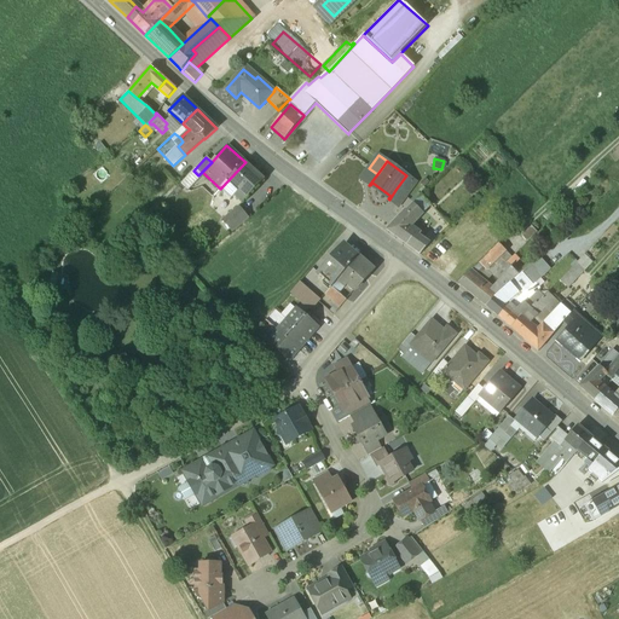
[(246,162),(223,186),(233,196),(242,203),(264,179),(246,162)]
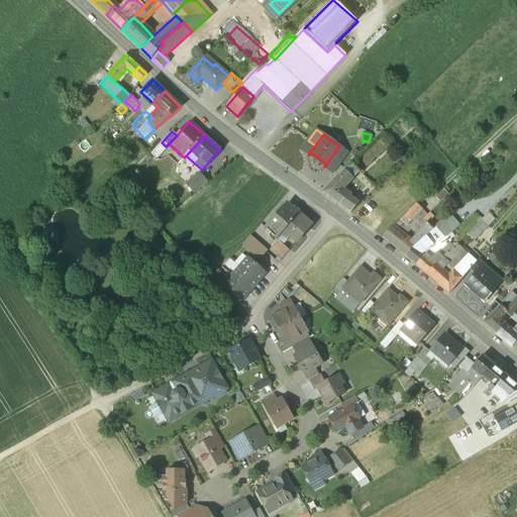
[(308,140),(302,149),(308,154),(315,145),(308,140)]
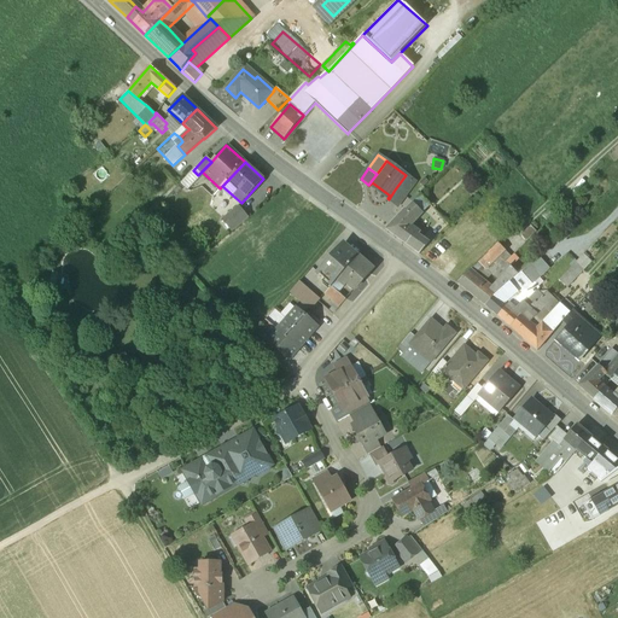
[(406,175),(395,190),(403,196),(414,181),(406,175)]
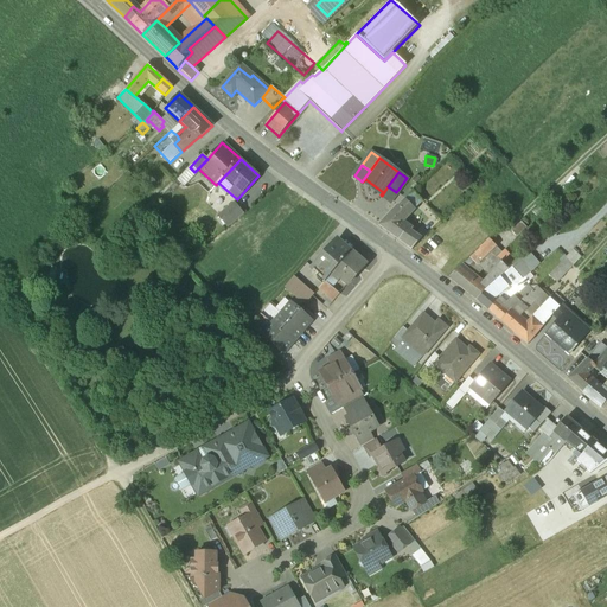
[(396,192),(388,186),(382,196),(390,202),(396,192)]
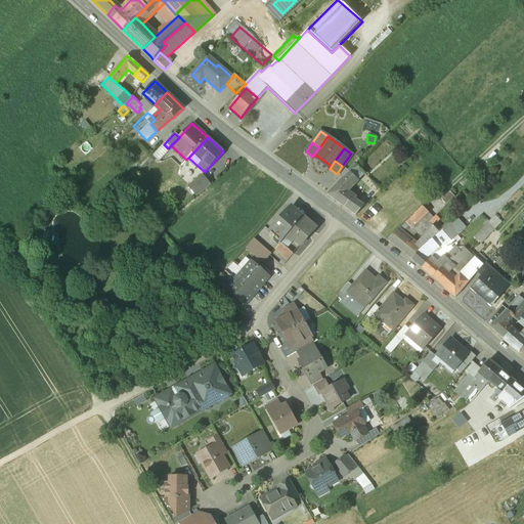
[(357,166),(350,172),(358,181),(364,174),(357,166)]
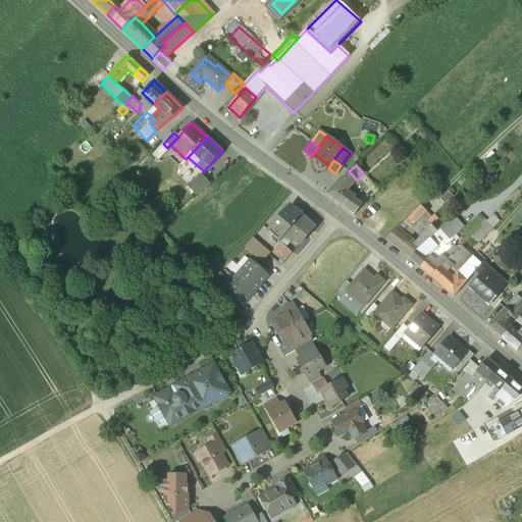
[(349,171),(343,177),(342,176),(324,194),(343,207),(354,215),(362,206),(352,199),(354,198),(346,190),(357,180),(349,171)]
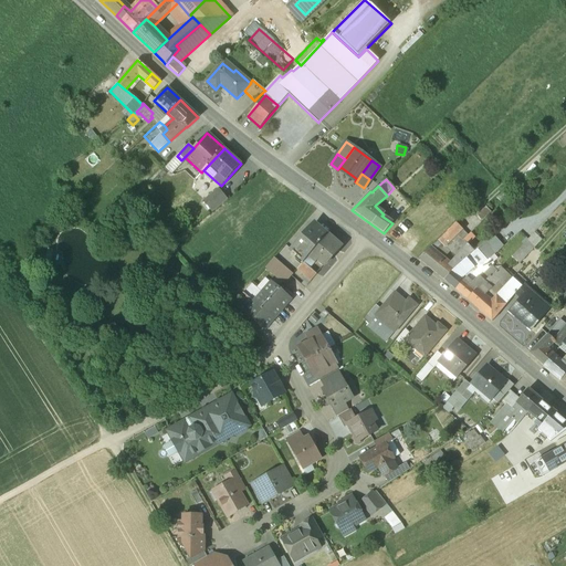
[(144,189),(136,198),(142,203),(149,195),(144,189)]
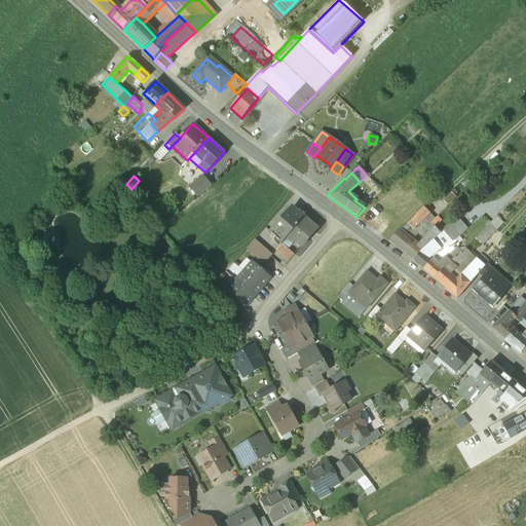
[(202,176),(188,187),(196,197),(211,186),(202,176)]
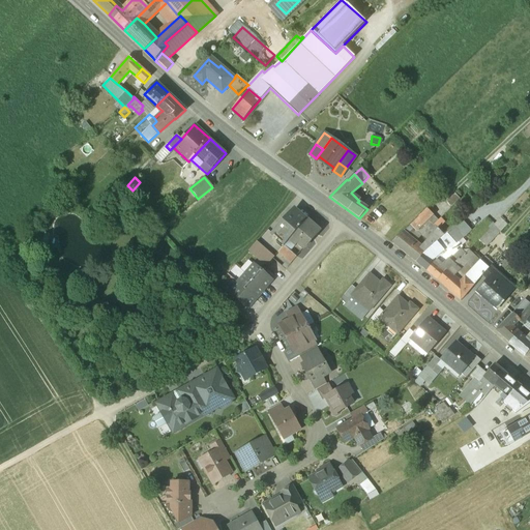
[(457,194),(448,201),(452,206),(461,199),(457,194)]
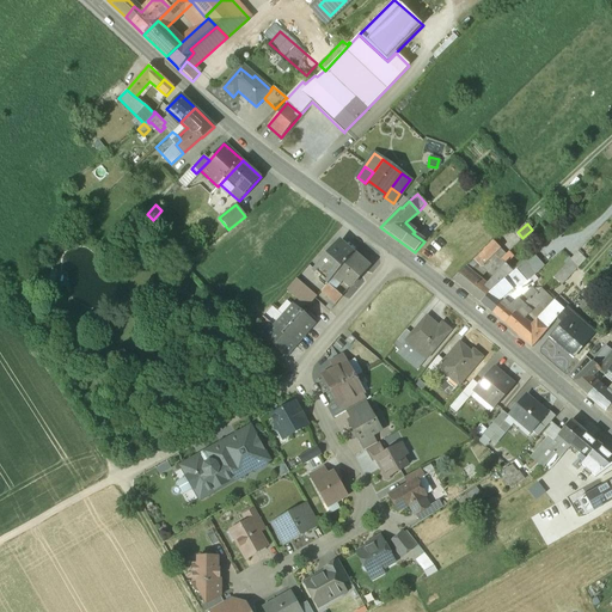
[(338,242),(313,270),(328,283),(334,277),(354,255),(338,242)]
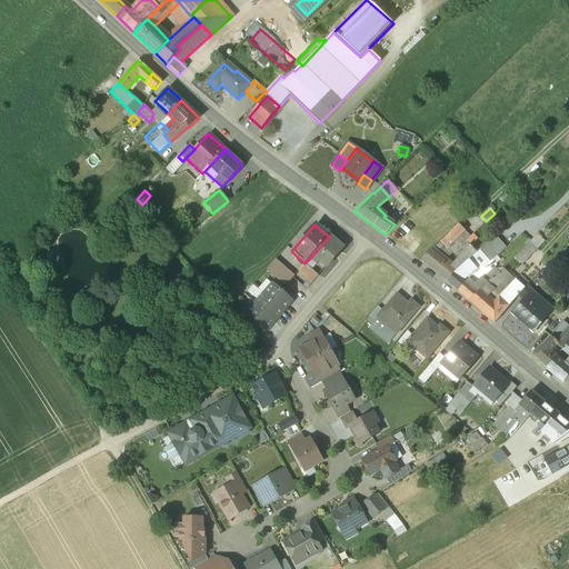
[(458,225),(449,232),(457,239),(465,231),(458,225)]
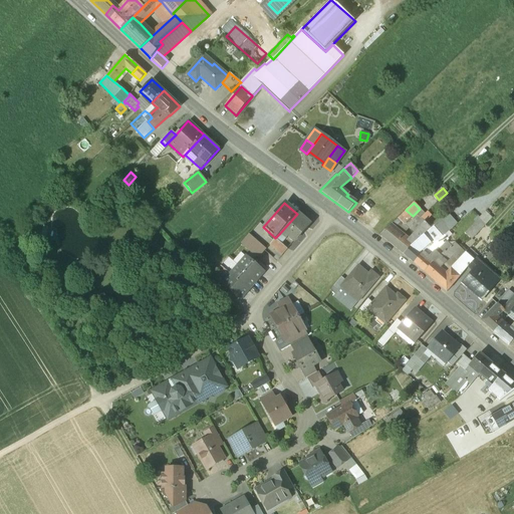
[(420,209),(413,216),(416,219),(418,217),(420,219),(425,214),(420,209)]
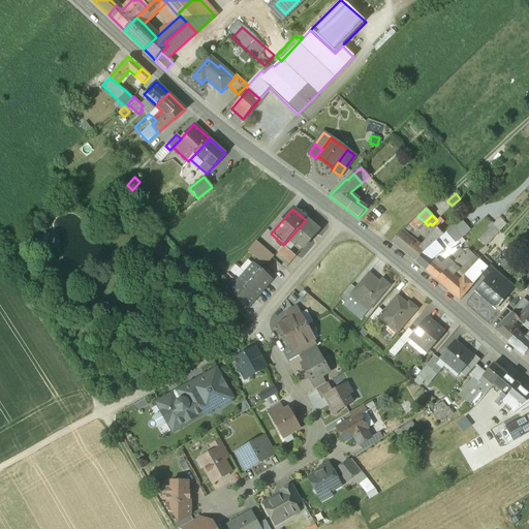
[(417,216),(416,217),(417,217),(409,225),(412,227),(414,225),(417,229),(425,222),(417,216)]
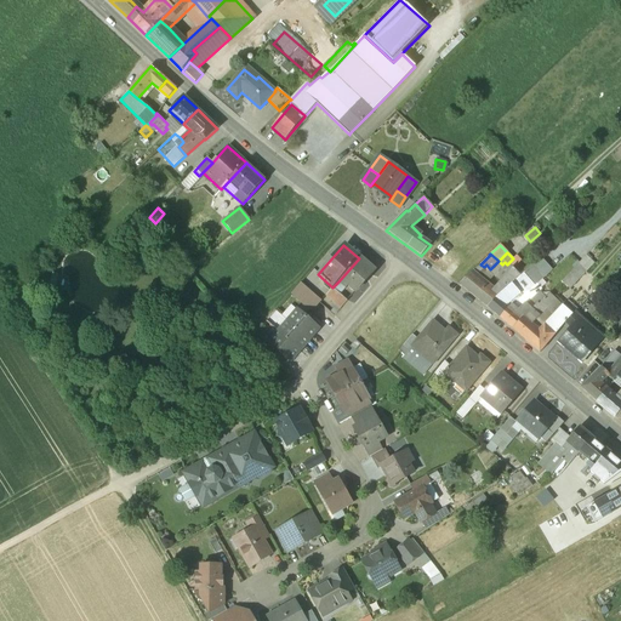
[(594,263),(586,256),(560,281),(568,289),(594,263)]
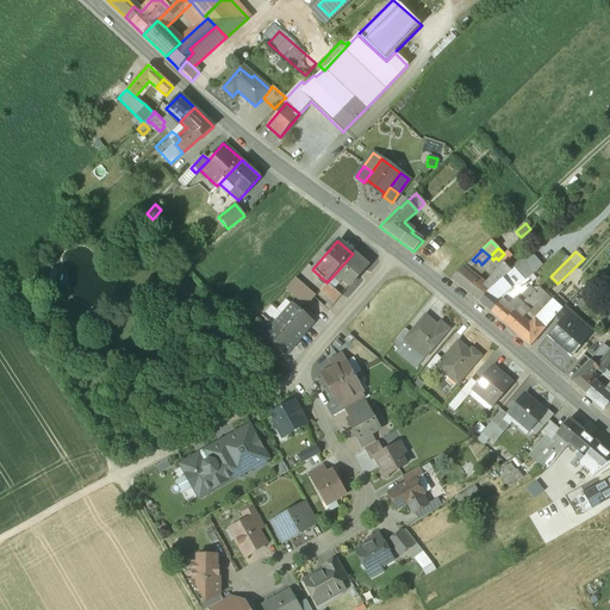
[(353,254),(332,277),(340,281),(340,282),(342,279),(349,285),(355,279),(355,278),(359,275),(358,274),(358,272),(365,263),(353,253),(353,254)]
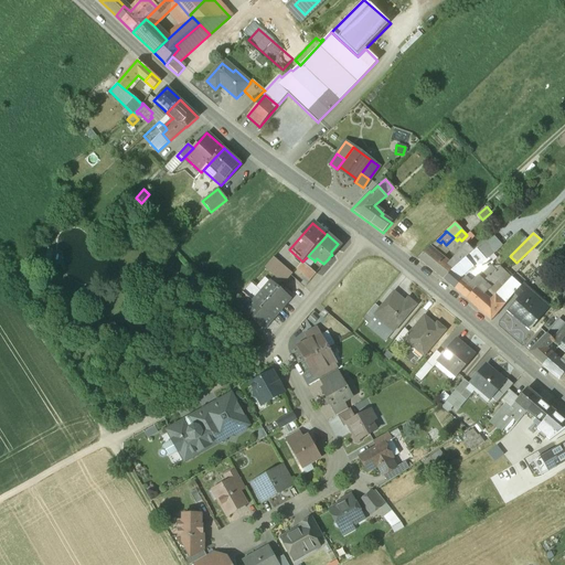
[(491,234),(476,247),(487,260),(502,246),(491,234)]
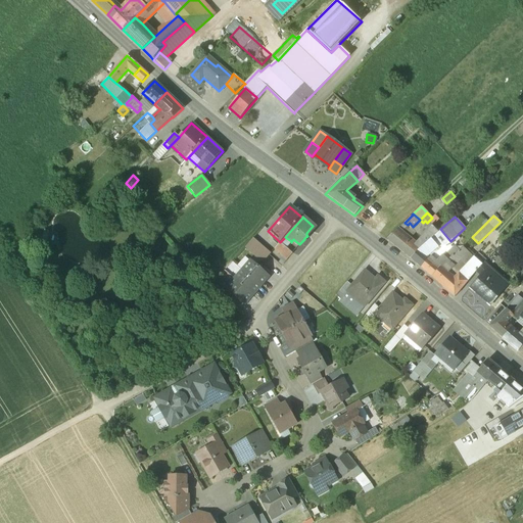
[(420,220),(413,227),(410,223),(408,225),(422,237),(432,226),(427,223),(425,221),(423,223),(420,220)]
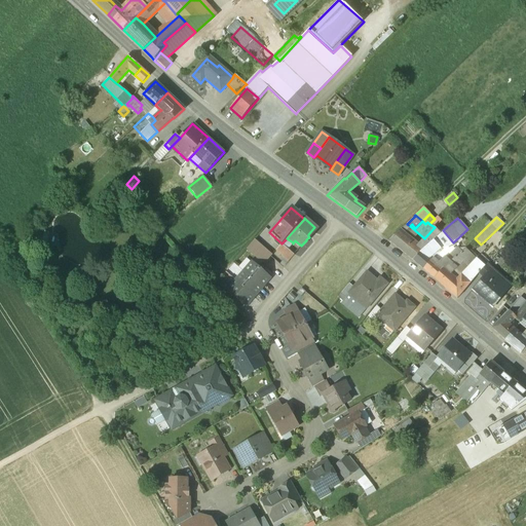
[(416,247),(399,232),(389,240),(413,260),(421,253),(434,242),(433,241),(441,234),(435,227),(424,238),(416,247)]
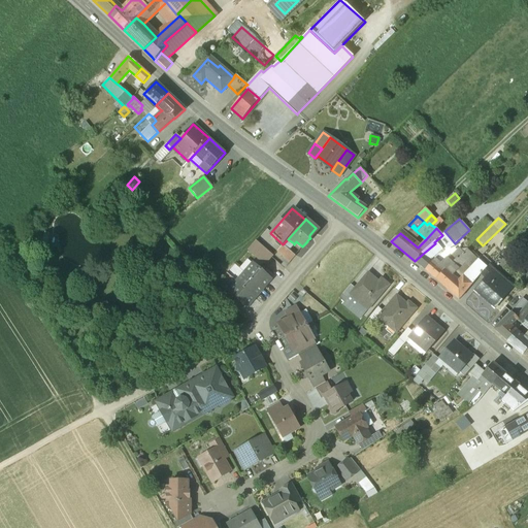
[(455,243),(444,231),(441,233),(442,235),(444,238),(440,242),(439,241),(436,244),(442,251),(444,253),(455,243)]
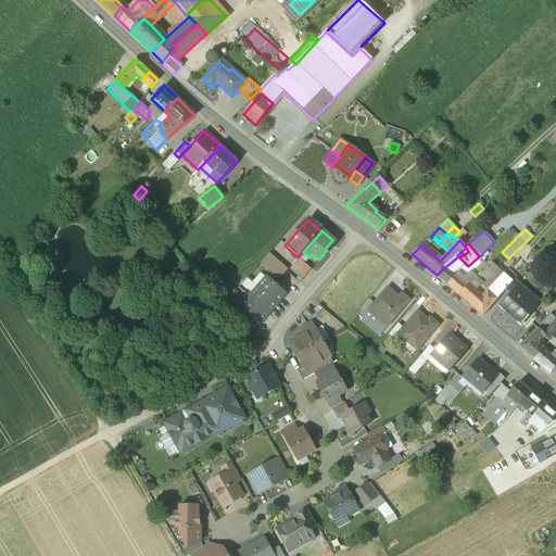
[(466,248),(457,255),(458,256),(459,257),(463,254),(464,255),(468,251),(466,248)]
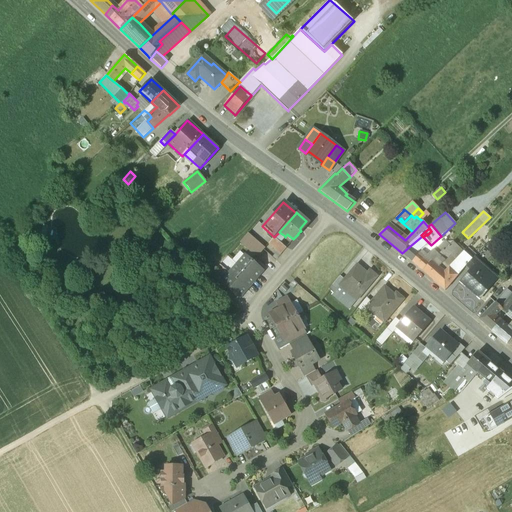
[(274,237),(274,238),(279,242),(285,236),(279,232),(274,237)]
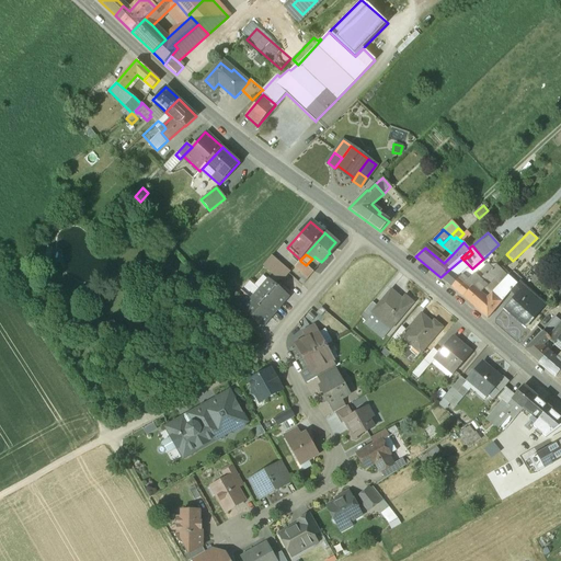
[(289,273),(271,255),(263,265),(282,282),(289,273)]
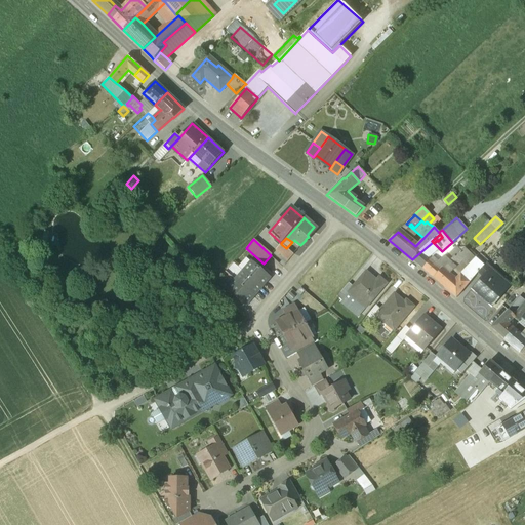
[(433,242),(420,252),(412,259),(419,267),(428,259),(440,249),(434,243),(433,242)]
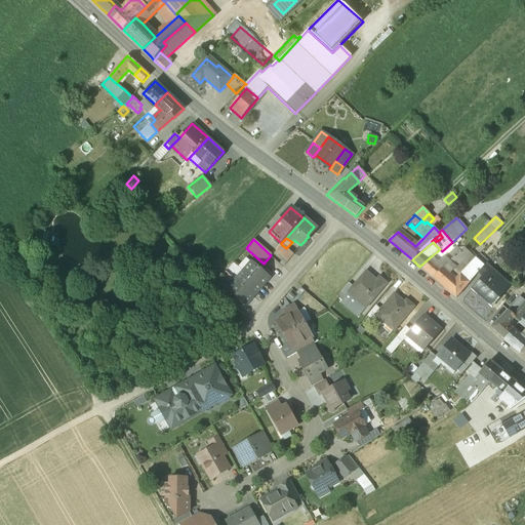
[(286,248),(281,244),(276,250),(288,260),(293,254),(286,248)]
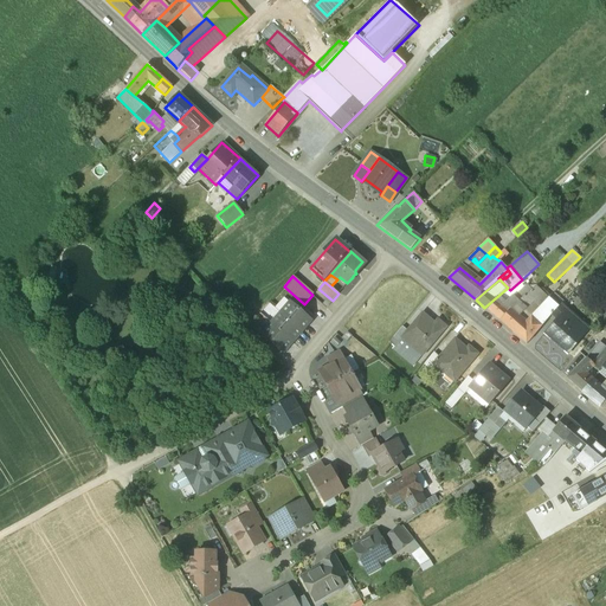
[(536,287),(526,298),(524,296),(522,298),(509,313),(508,313),(500,321),(527,345),(537,330),(539,330),(549,316),(550,315),(559,307),(536,287)]
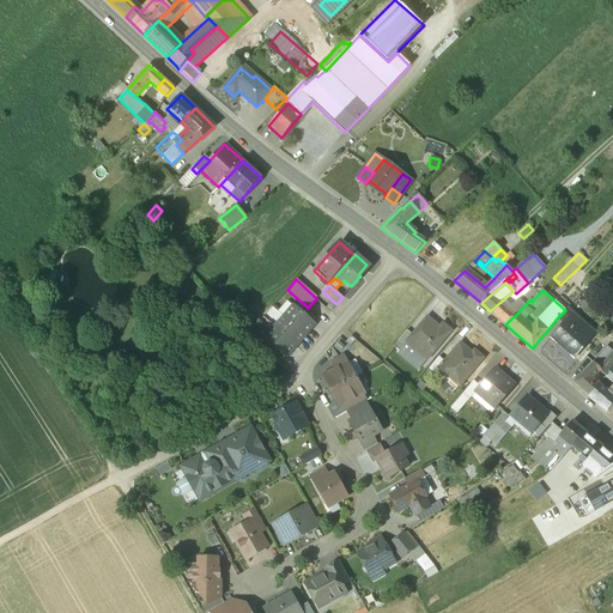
[(522,295),(519,297),(521,299),(509,310),(514,316),(515,316),(528,302),(522,295)]
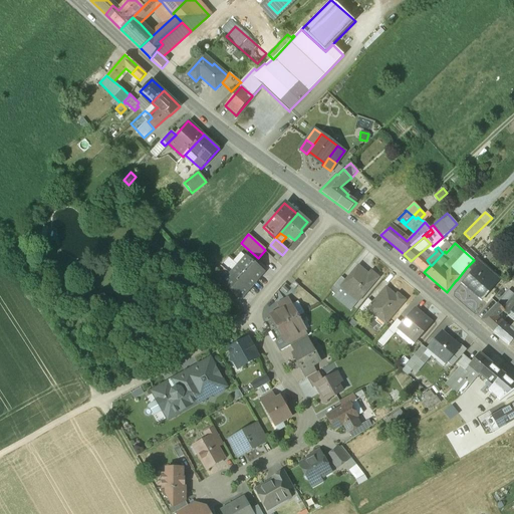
[(419,254),(411,261),(413,263),(421,256),(420,256),(421,255),(419,254)]
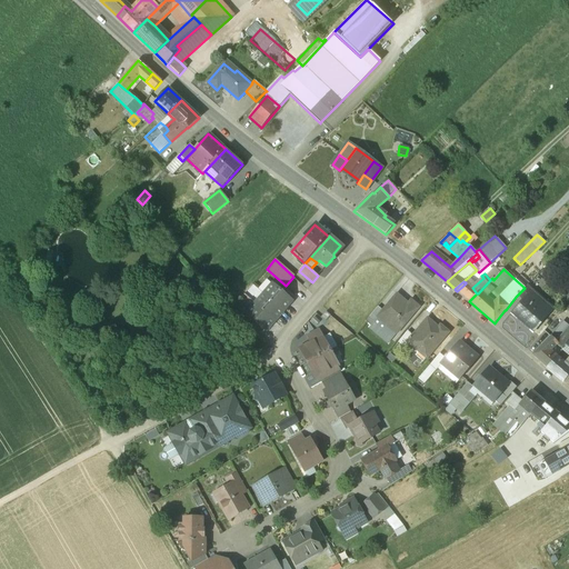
[(466,283),(457,291),(469,301),(477,293),(472,288),(466,282),(465,283),(466,283)]
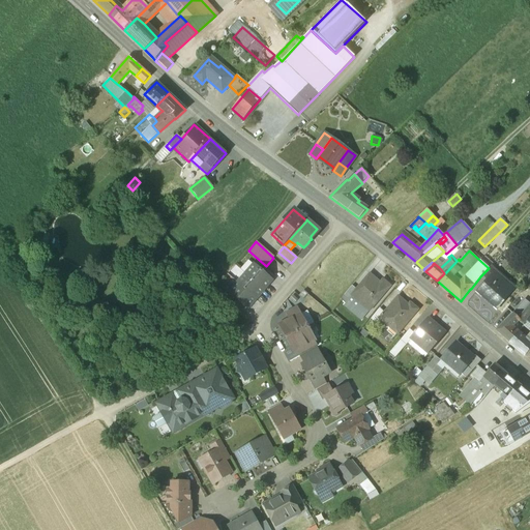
[(271,280),(254,265),(246,274),(263,289),(271,280)]
